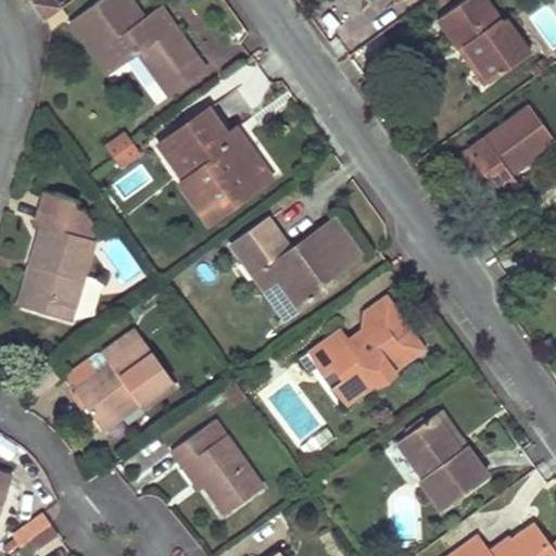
[(43,21),(61,9),(53,0),(36,0),(32,4),(43,21)]
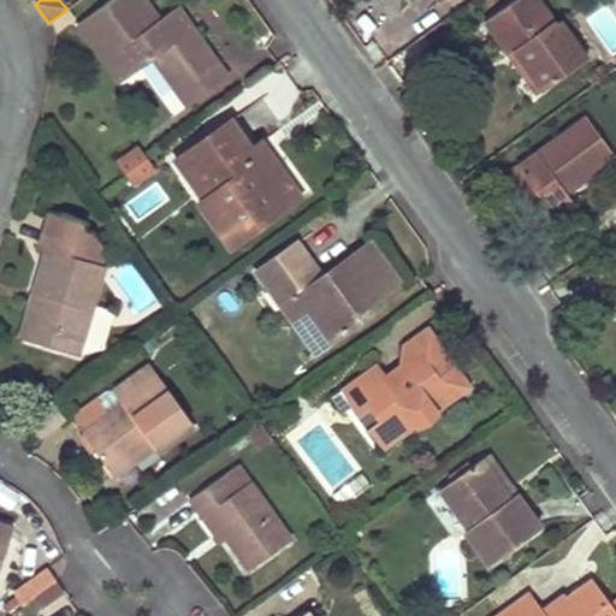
[(146,0),(110,0),(77,23),(93,46),(102,39),(128,75),(152,58),(176,92),(218,63),(184,15),(165,28),(159,18),(146,0)]
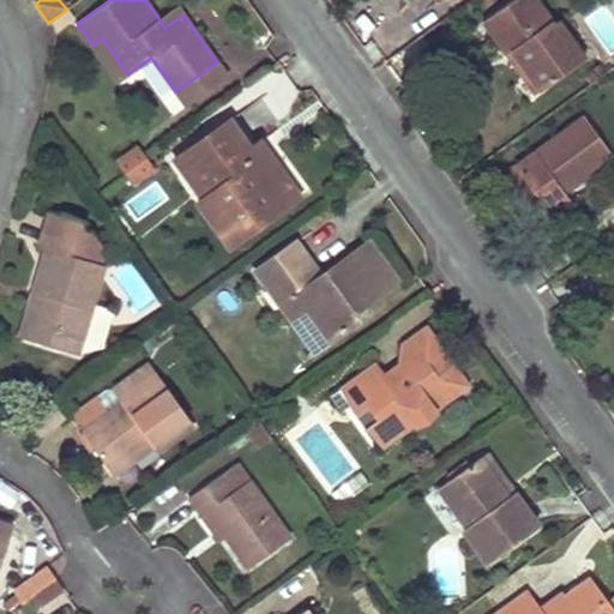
[(582,58),(570,41),(558,24),(554,26),(534,0),(511,0),(480,23),(505,58),(511,53),(537,90),(582,58)]
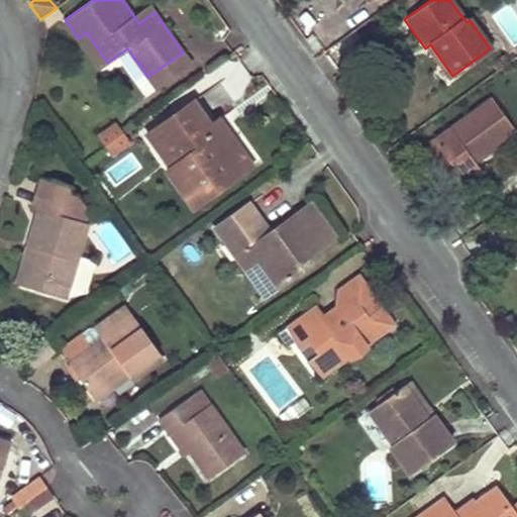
[(138,23),(154,12),(149,4),(133,15),(138,23)]
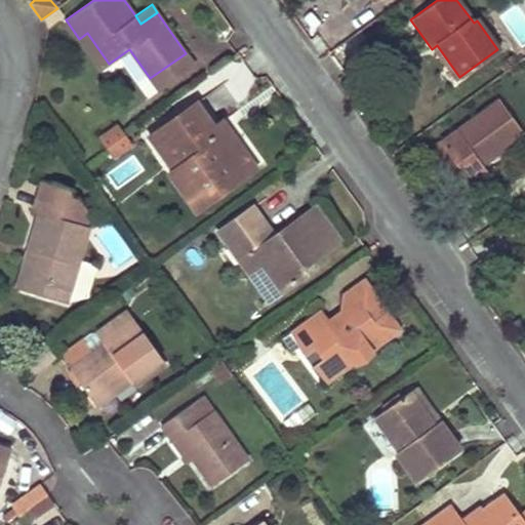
[(79,39),(101,70),(109,64),(87,33),(79,39)]
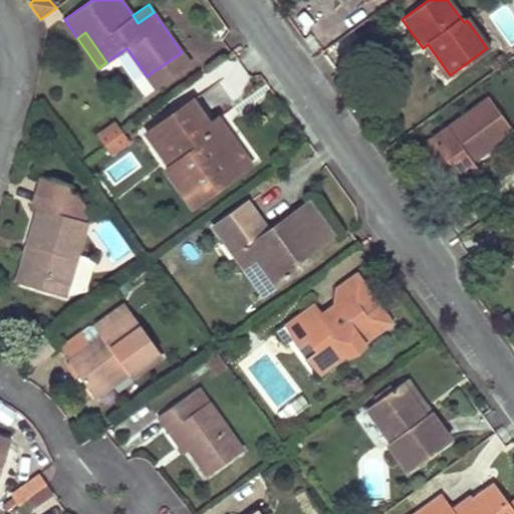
[(428,44),(423,48),(446,78),(450,75),(428,44)]
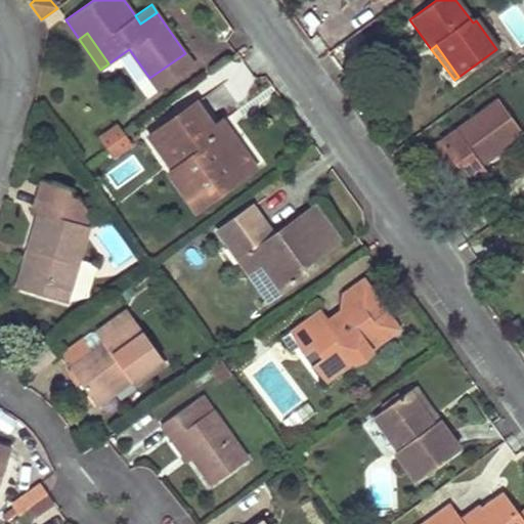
[(185,53),(149,78),(157,89),(193,64),(185,53)]
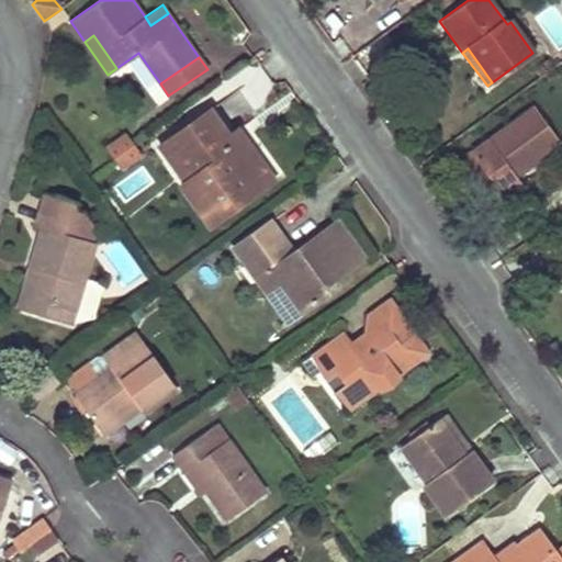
[(186,182),(190,180),(193,177),(215,206),(232,194),(239,204),(276,178),(247,138),(233,149),(225,139),(231,135),(211,108),(158,145),(186,182)]
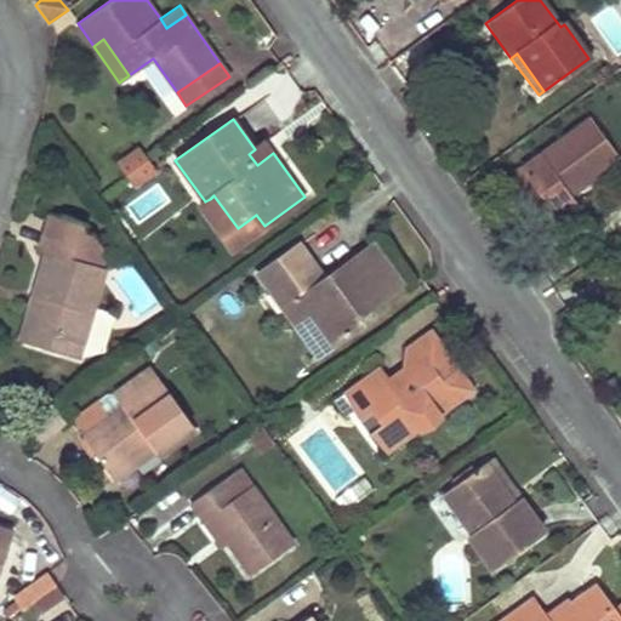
[(563,186),(567,182),(571,180),(576,186),(617,157),(591,120),(507,181),(529,210),(539,203),(552,221),(576,204),(563,186)]
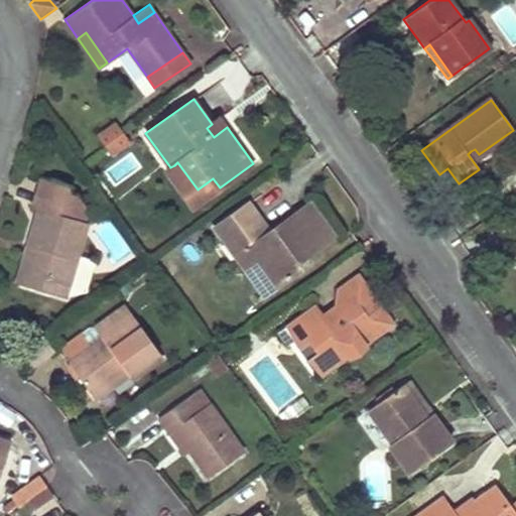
[(214,137),(227,127),(220,118),(212,124),(207,128),(214,137)]
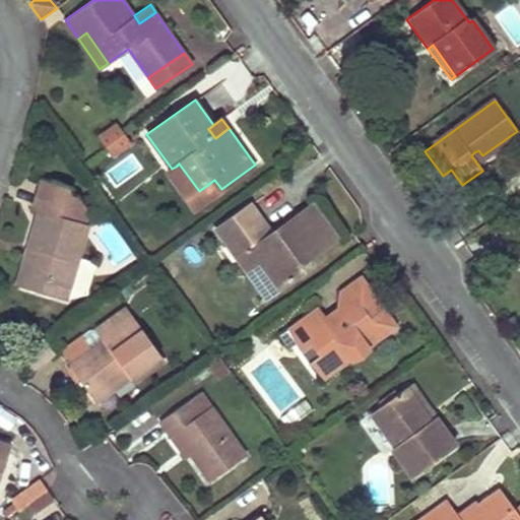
[(98,135),(105,144),(124,132),(116,122),(98,135)]
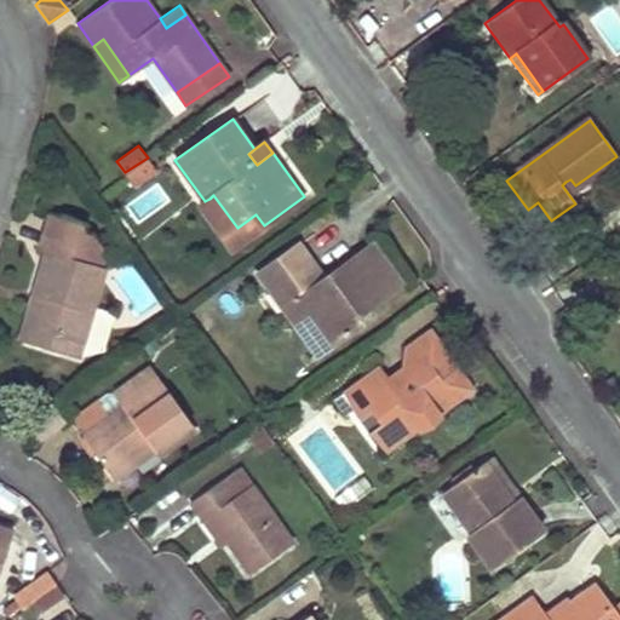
[(135,185),(156,170),(148,158),(125,172),(135,185)]
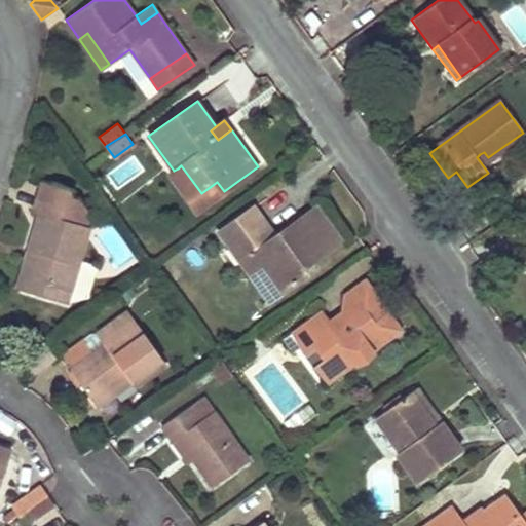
[(170,173),(195,210),(224,191),(217,182),(201,193),(181,165),(178,168),(174,171),(170,173)]
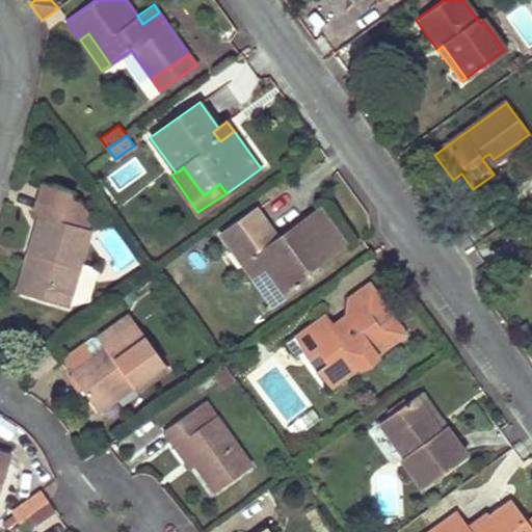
[(31,213),(41,215),(29,253),(42,257),(40,266),(35,265),(27,294),(68,307),(73,289),(82,260),(91,231),(86,229),(62,221),(70,200),(72,192),(41,182),(31,213)]
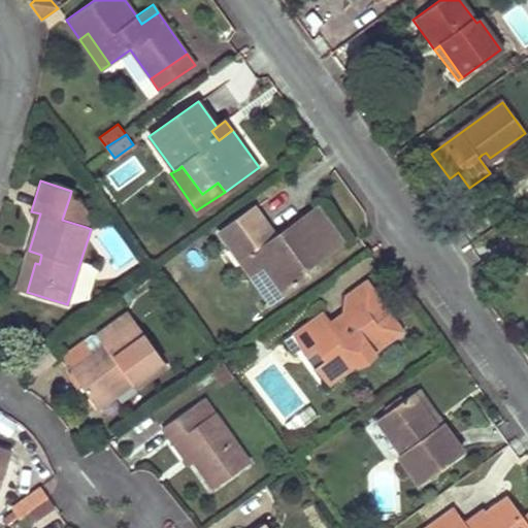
[(90,216),(80,201),(69,198),(62,220),(86,227),(90,216)]
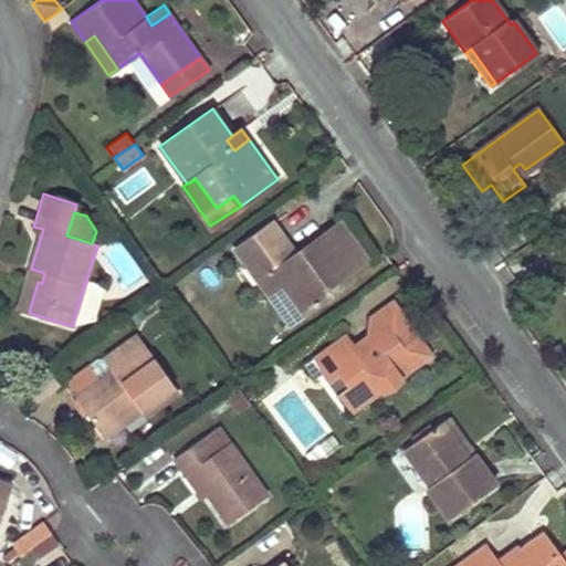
[(278,297),(282,295),(286,292),(302,314),(329,295),(325,287),(354,266),(329,231),(295,254),(273,223),(237,250),(248,265),(253,261),(278,297)]
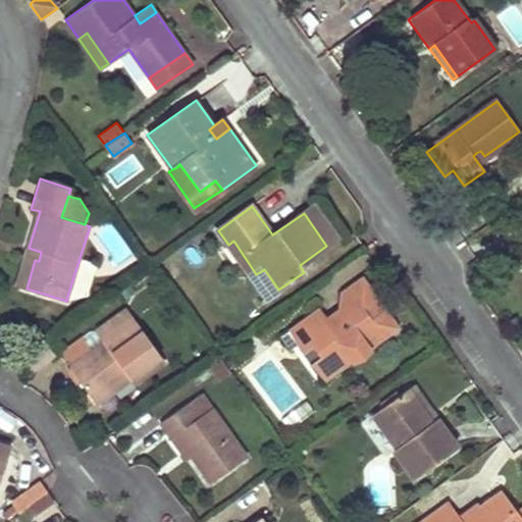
[(336,240),(313,206),(304,213),(326,246),(336,240)]
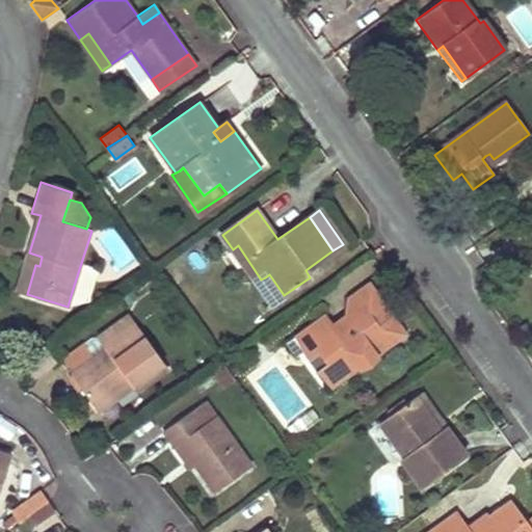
[(233,249),(272,303),(284,295),(269,274),(265,277),(261,280),(238,245),(233,249)]
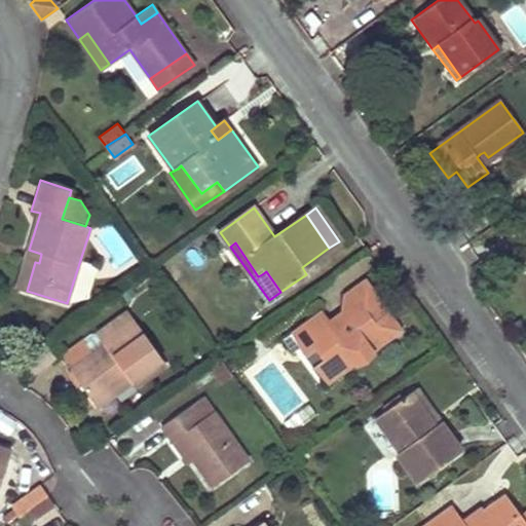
[(41,254),(29,250),(17,288),(27,291),(35,262),(39,263),(41,254)]
